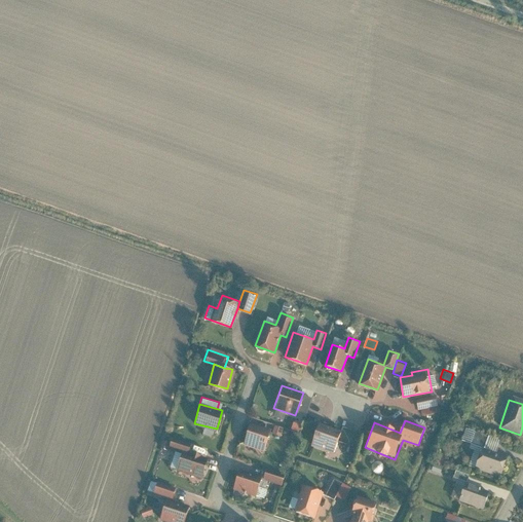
[(283,433),(284,423),(274,422),(273,432),(283,433)]
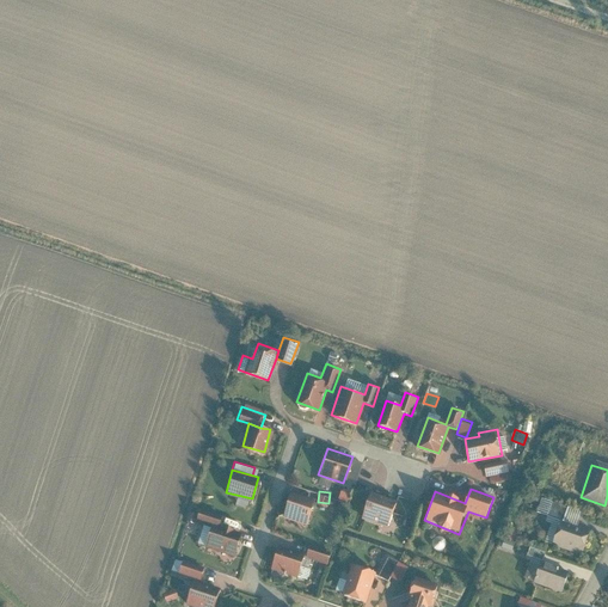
[(315,500),(289,492),(283,516),(309,523),(315,500)]
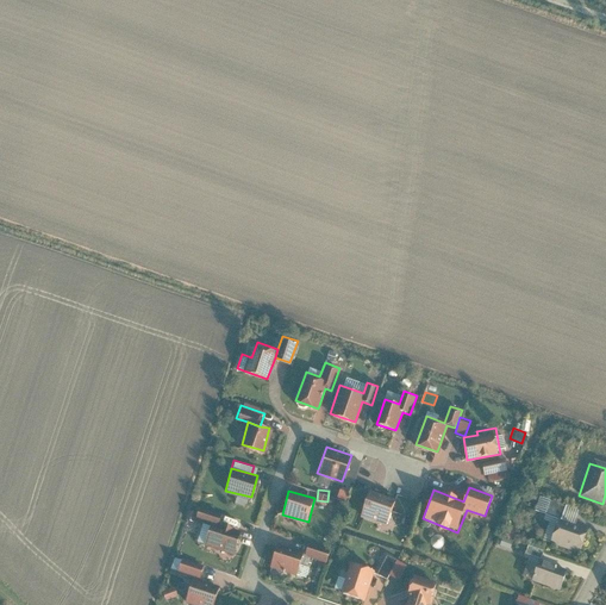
[(394,498),(367,491),(358,518),(387,525),(394,498)]
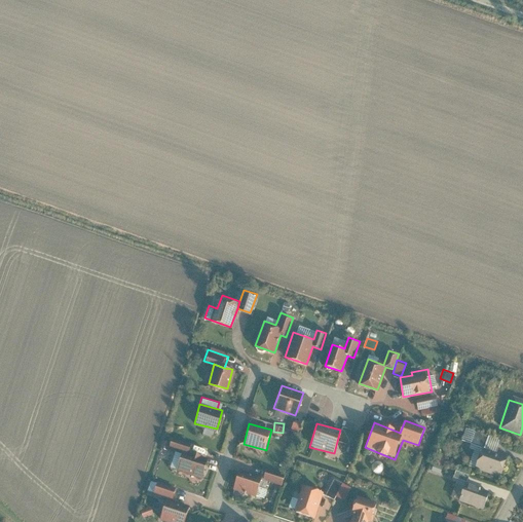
[(487,437),(474,432),(470,443),(482,448),(487,437)]
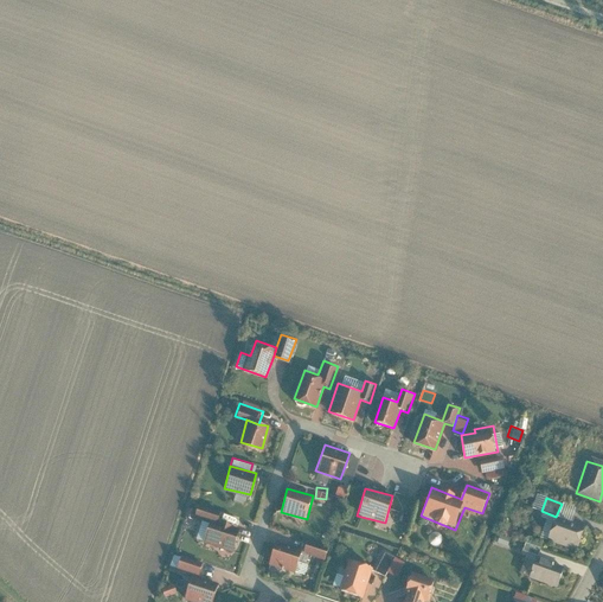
[(203,542),(232,551),(239,529),(217,522),(220,511),(197,503),(192,518),(209,524),(203,542)]
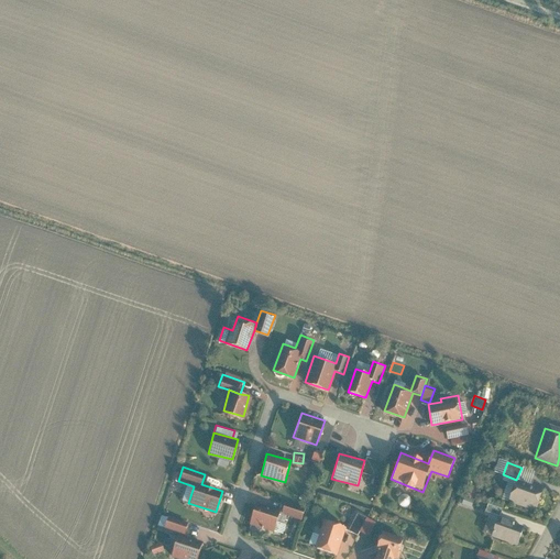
[(545,491),(517,480),(508,500),(536,511),(545,491)]
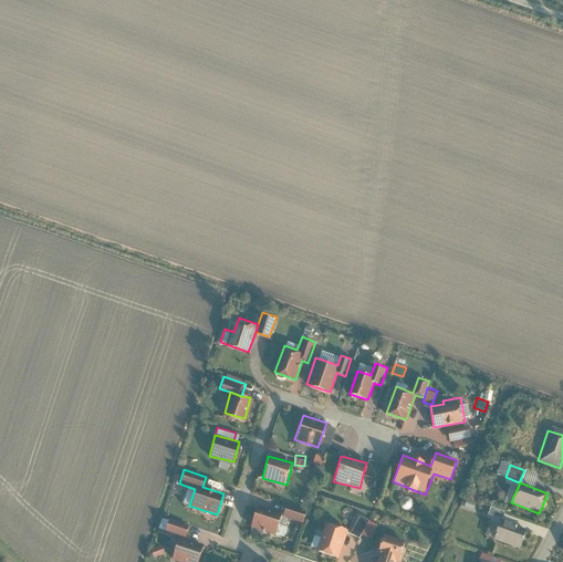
[(259,503),(250,526),(274,534),(283,512),(259,503)]
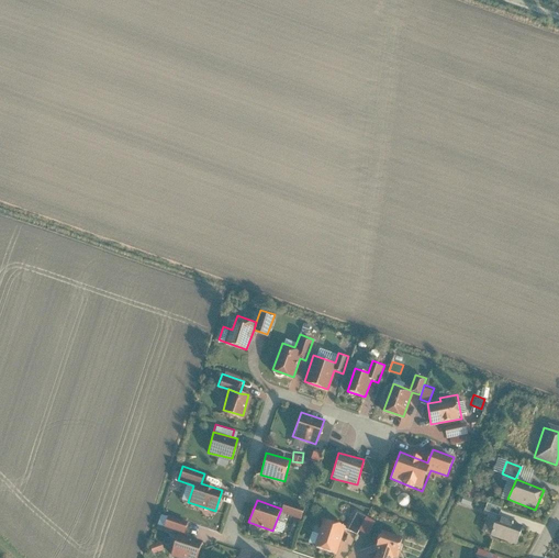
[(304,505),(286,500),(282,511),(301,517),(304,505)]
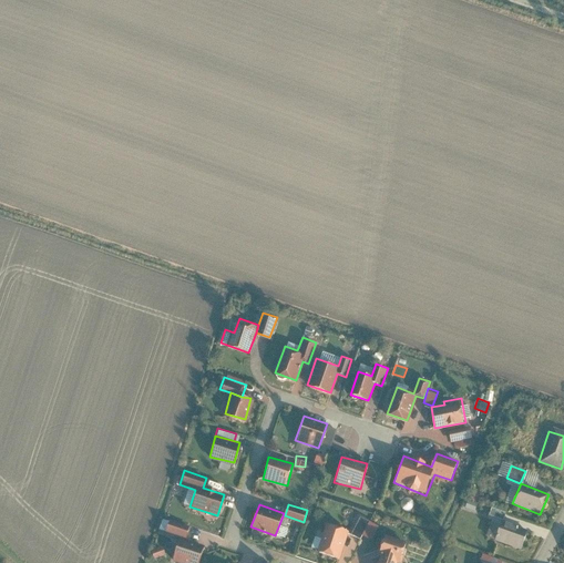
[(504,513),(490,509),(488,517),(501,522),(504,513)]
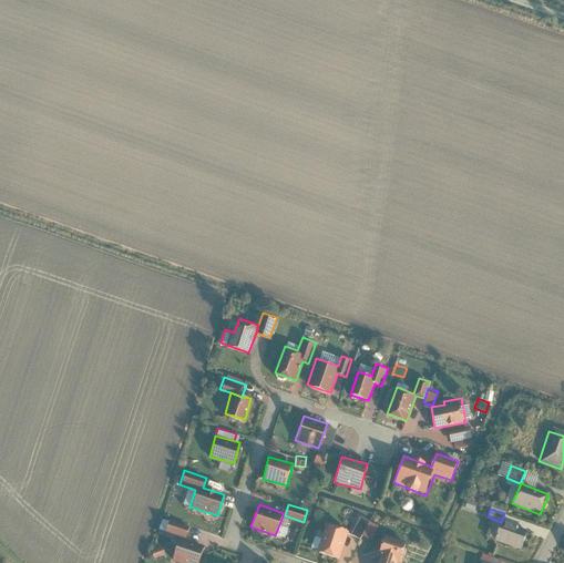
[(369,519),(360,515),(352,532),(361,536),(369,519)]
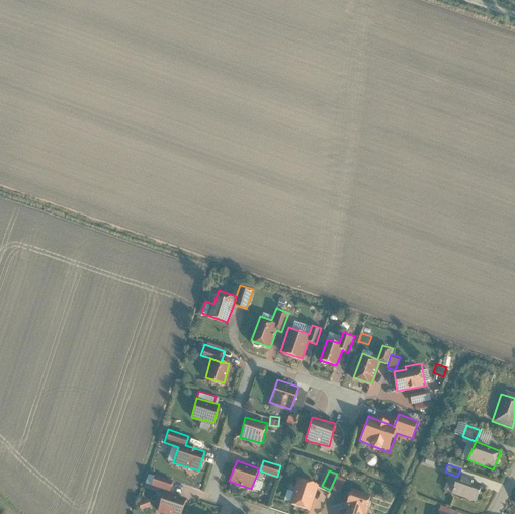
[(172,481),(156,475),(152,485),(168,490),(172,481)]
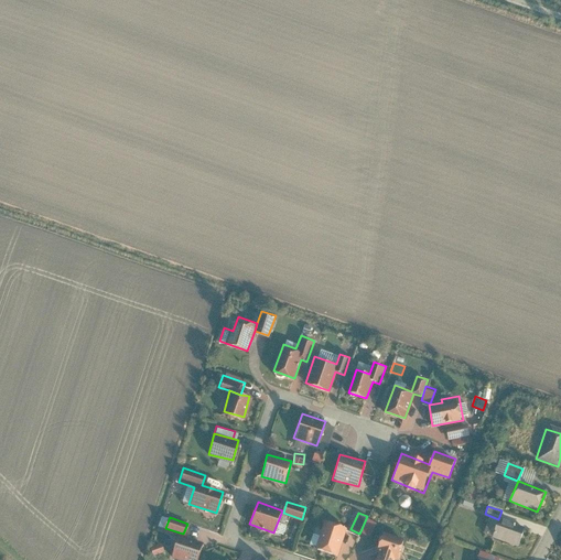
[(319,549),(336,556),(346,527),(327,520),(319,549)]
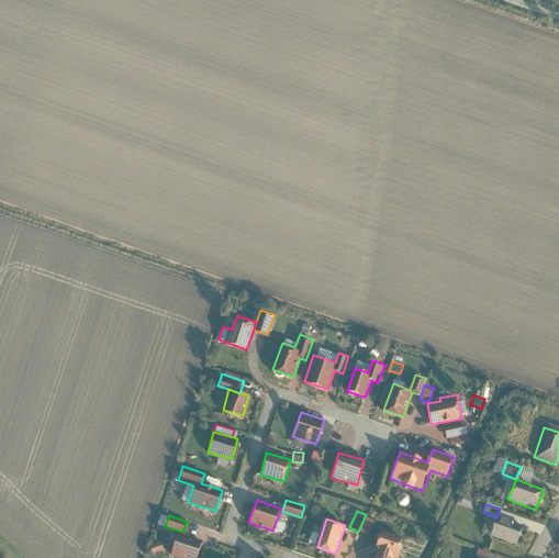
[(515,542),(521,526),(495,519),(491,534),(515,542)]
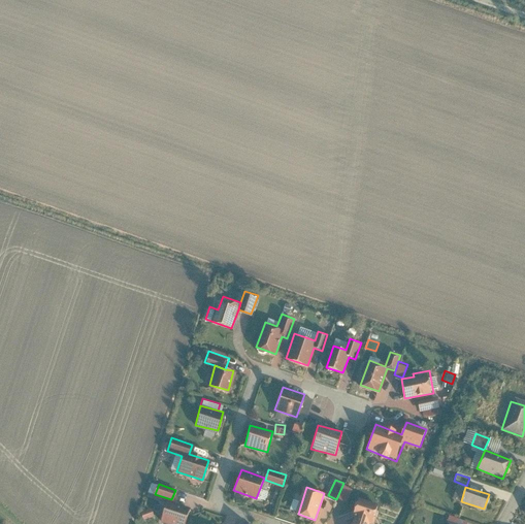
[(374,523),(381,503),(359,496),(349,523),(368,523),(369,522),(374,523)]
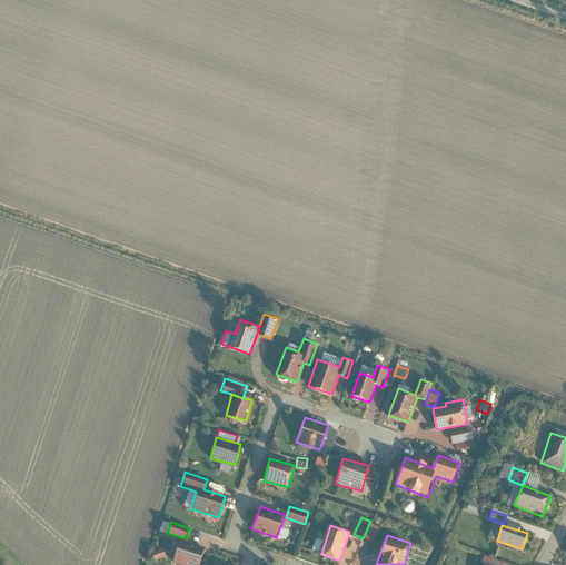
[(190,564),(198,564),(205,546),(181,539),(176,561),(190,564)]
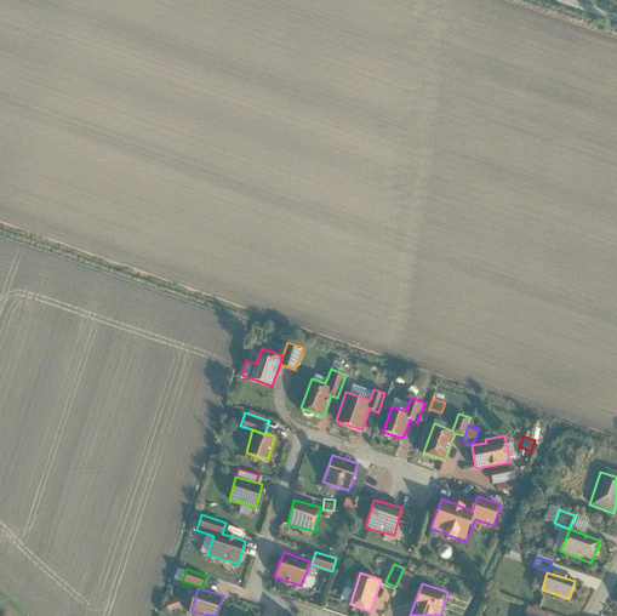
[(176,594),(164,598),(166,608),(178,604),(176,594)]
